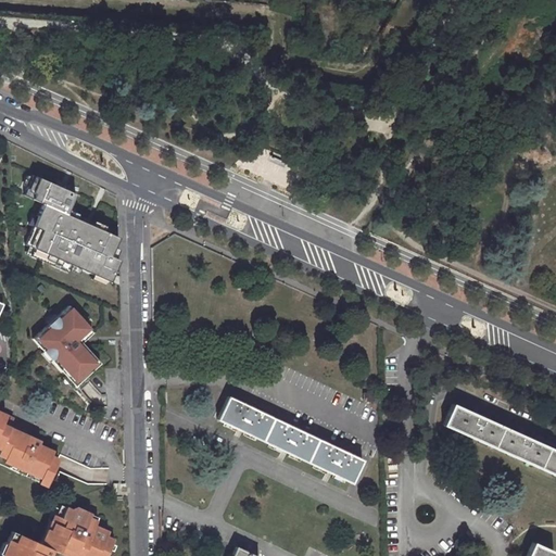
[(113,255),(122,237),(68,214),(77,193),(35,175),(26,194),(46,203),(27,244),(36,248),(33,255),(71,272),(74,264),(112,281),(122,258),(113,255)]
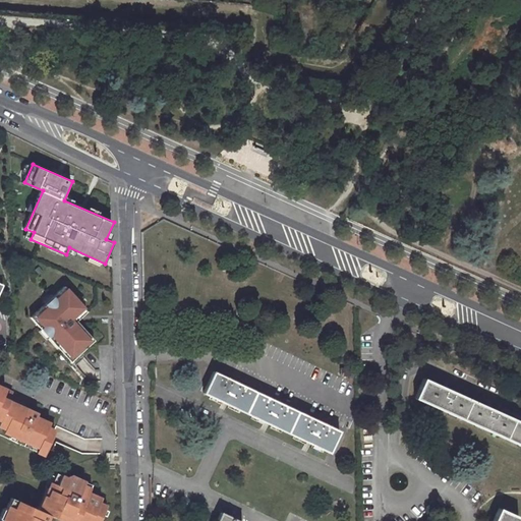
[(71,317),(79,310),(60,289),(49,299),(51,301),(43,308),(42,307),(27,321),(38,332),(40,331),(47,339),(45,340),(59,354),(60,353),(69,363),(79,353),(91,343),(72,322),(73,321),(71,317)]
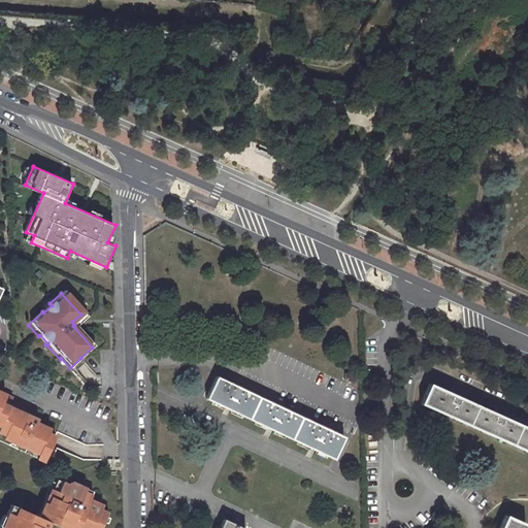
[(50,303),(47,301),(40,308),(43,312),(52,305),(50,303)]
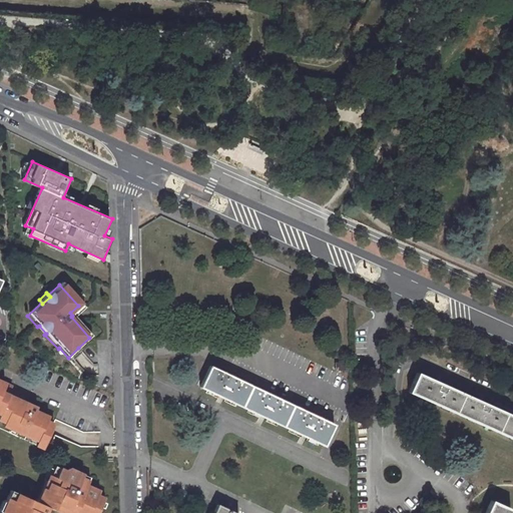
[(82,309),(78,306),(70,313),(72,316),(73,317),(82,309)]
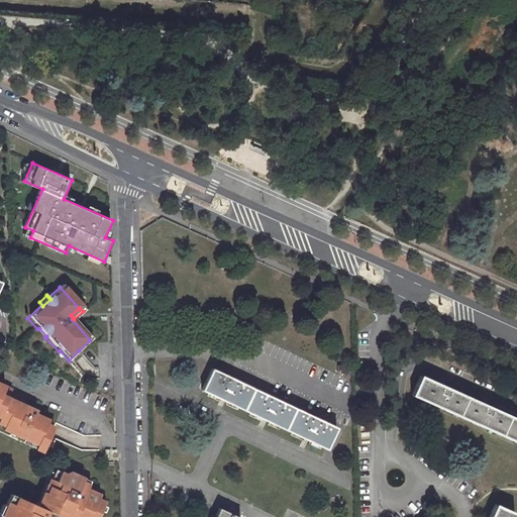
[(46,336),(39,328),(37,329),(35,332),(42,339),(44,337),(46,336)]
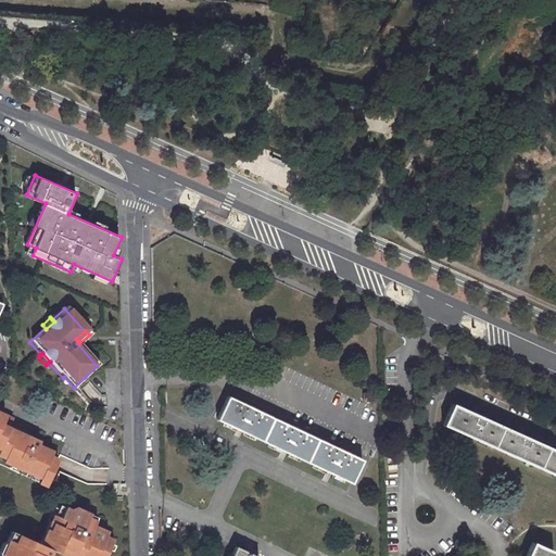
[(74,388),(64,377),(63,378),(60,380),(72,393),(87,379),(85,377),(74,388)]
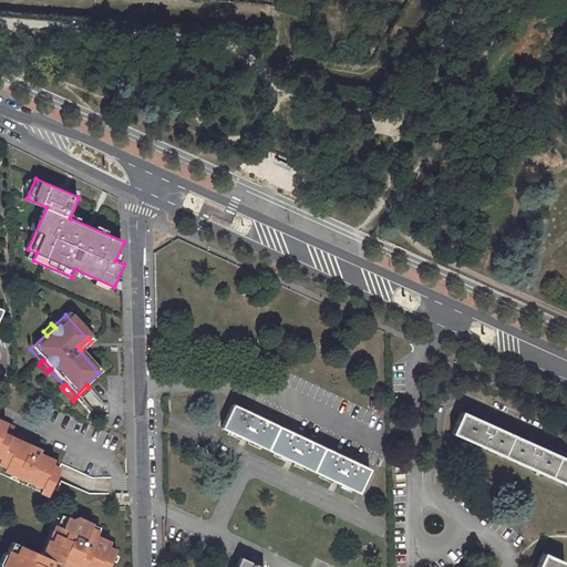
[(235,404),(223,428),(238,435),(288,459),(340,484),(358,493),(369,470),(235,404)]
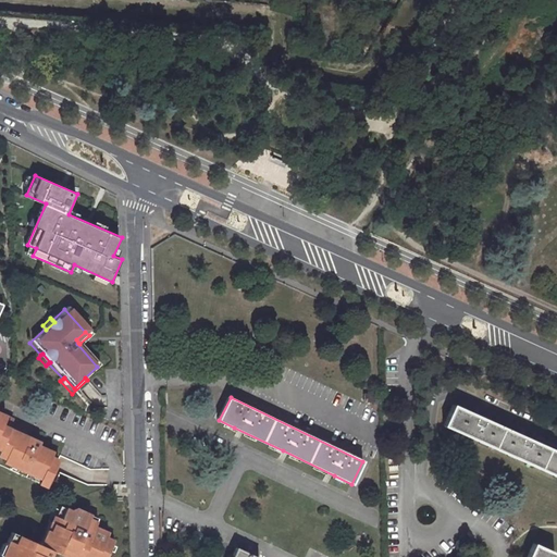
[(375,408),(375,397),(356,397),(357,407),(375,408)]
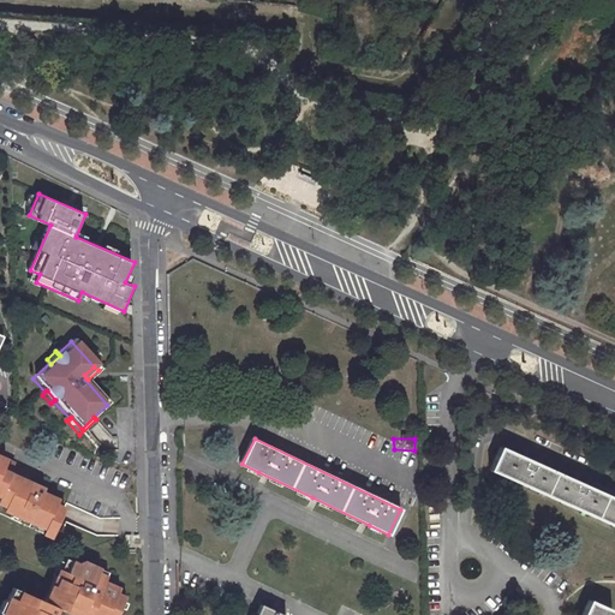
[(614,499),(501,447),(490,470),(614,526),(614,499)]
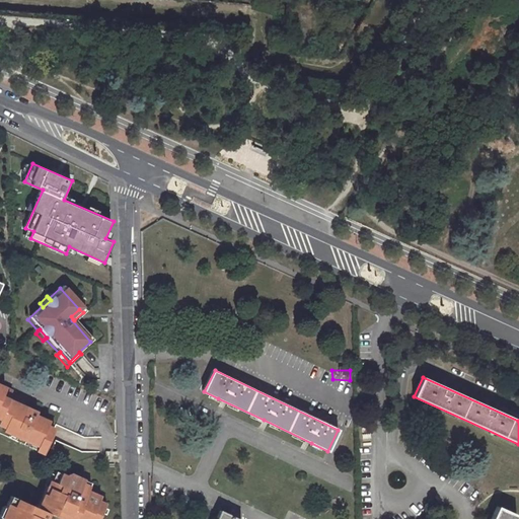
[(0,433),(46,452),(58,424),(36,415),(39,411),(23,403),(10,398),(14,389),(0,383),(0,433)]
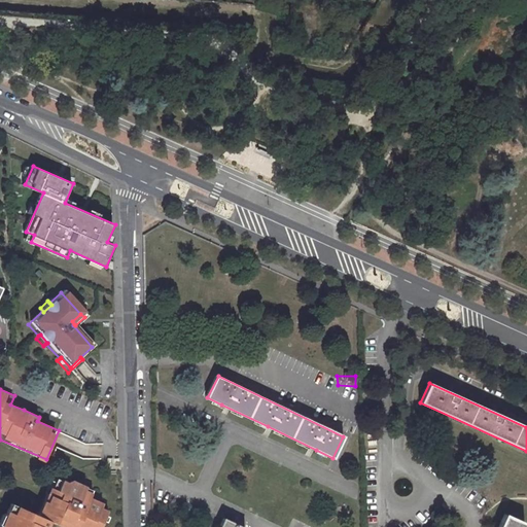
[(44,526),(45,526),(46,526),(100,526),(105,516),(98,513),(100,508),(85,502),(86,499),(79,495),(81,491),(68,485),(66,488),(55,482),(48,494),(47,493),(34,520),(8,508),(4,517),(0,518),(0,526),(44,526)]
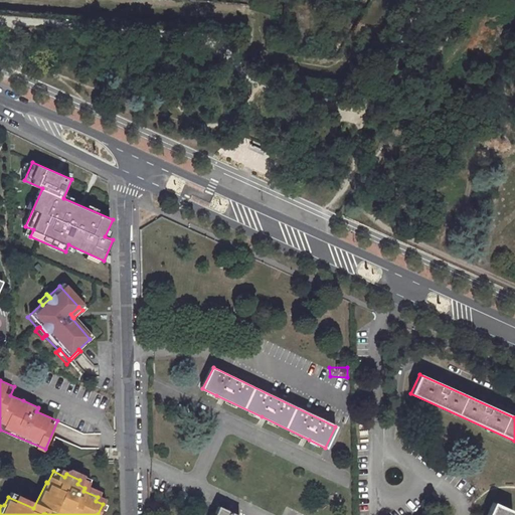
[(42,480),(46,482),(47,483),(53,471),(45,473),(42,480)]
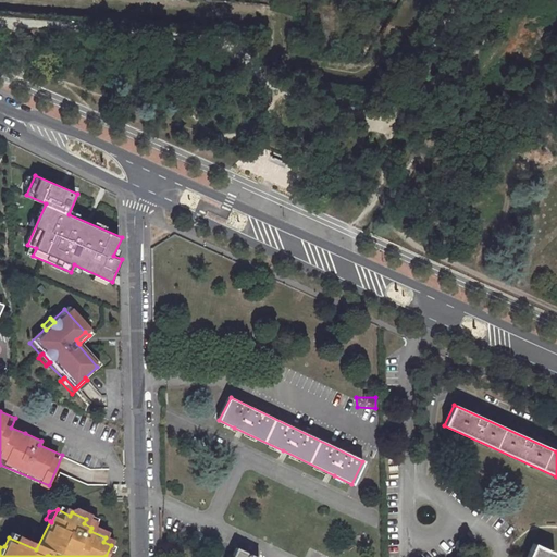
[(534,544),(528,556),(552,556),(554,554),(534,544)]
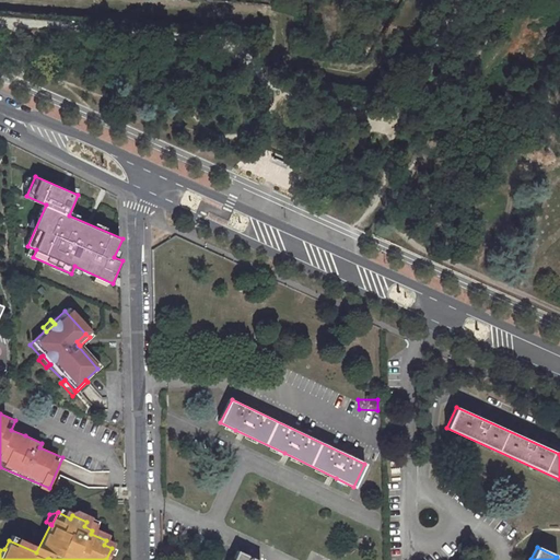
[(255,559),(236,550),(231,559),(255,559)]
